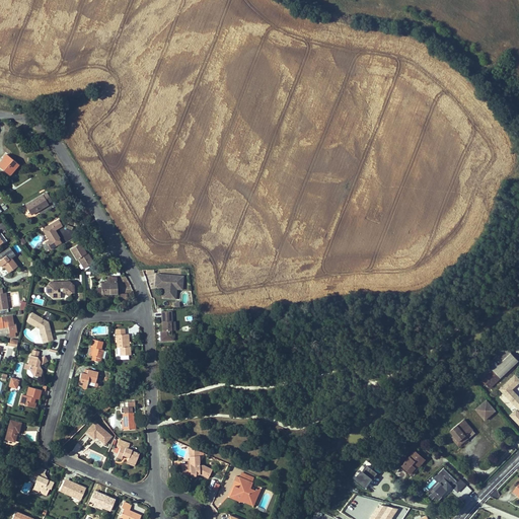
[(16,167),(9,162),(11,159),(6,154),(3,157),(4,158),(0,162),(0,163),(5,167),(3,169),(10,175),(16,167)]
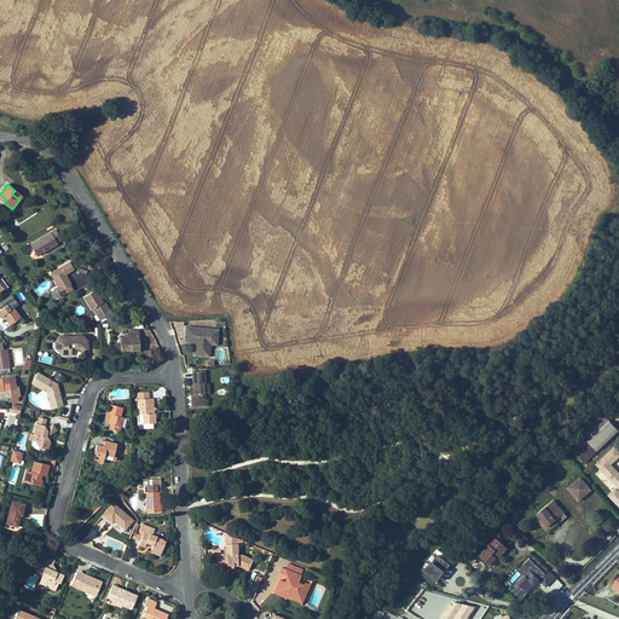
[(22,197),(13,190),(11,194),(19,200),(22,197)]
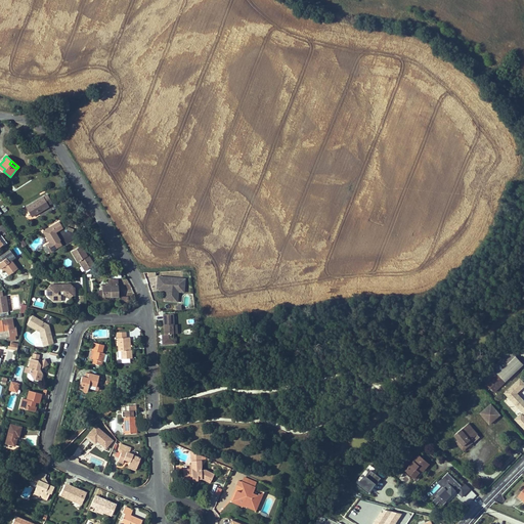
[(48,205),(52,203),(47,194),(27,207),(32,216),(39,212),(39,211),(40,210),(41,211),(48,207),(48,205)]
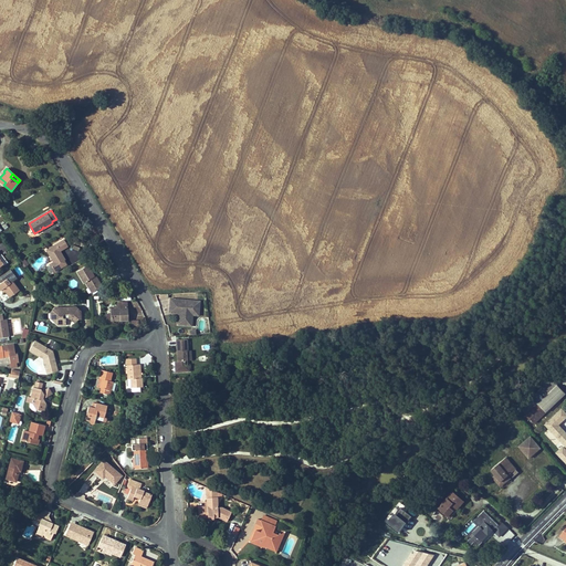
[(63,257),(60,251),(67,247),(64,240),(46,250),(53,262),(50,264),(54,272),(66,264),(64,260),(63,259),(62,258),(63,257)]
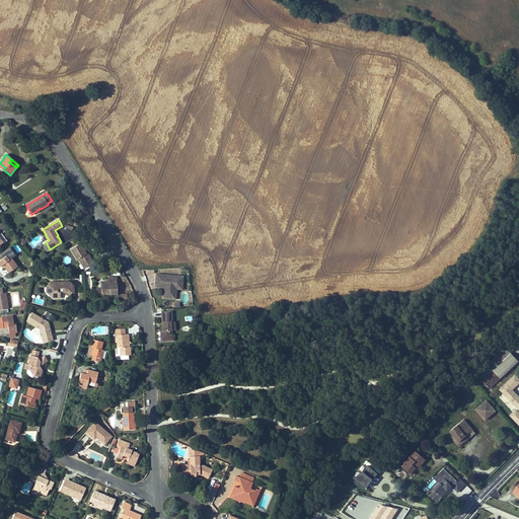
[(17,253),(22,249),(17,242),(12,245),(17,253)]
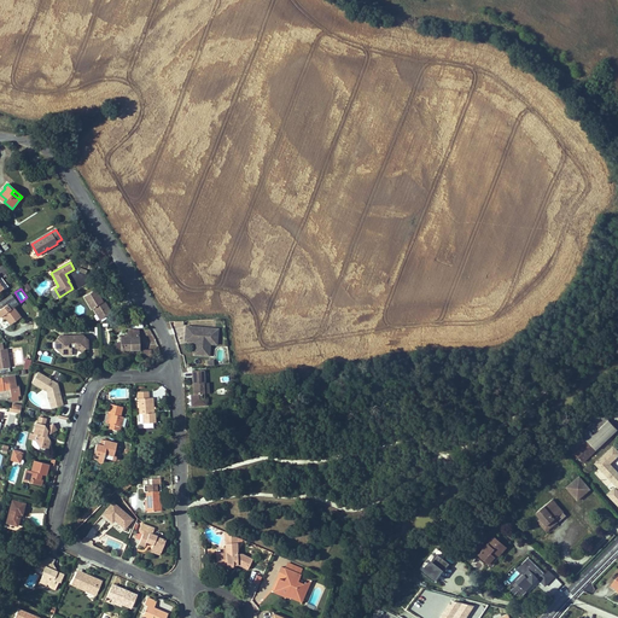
[(111,313),(105,302),(103,303),(101,302),(103,302),(101,299),(95,290),(85,297),(92,309),(93,308),(98,315),(101,313),(106,315),(111,313)]
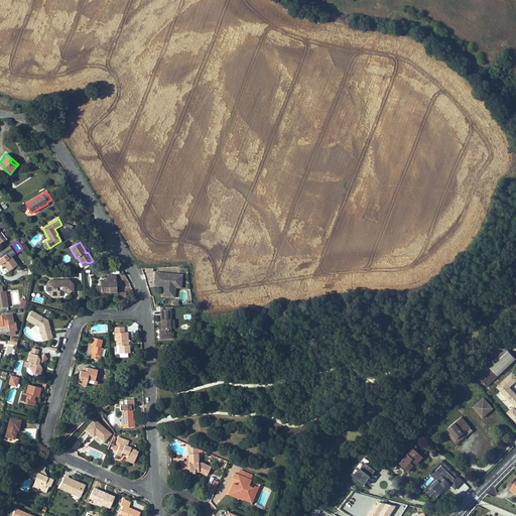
[(0,252),(0,255),(1,257),(6,254),(9,258),(11,256),(16,253),(10,245),(0,252)]
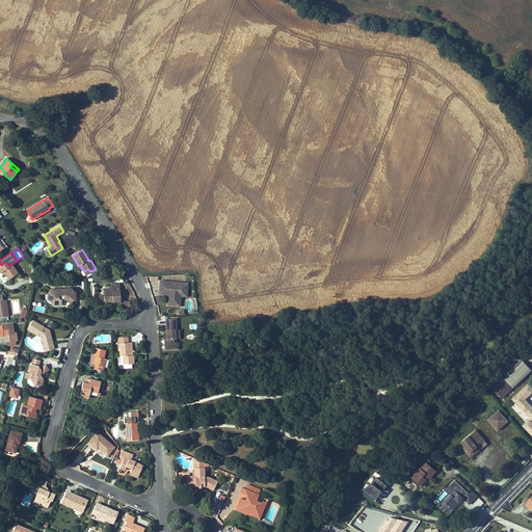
[(18,272),(11,264),(9,266),(6,262),(1,265),(0,266),(0,272),(0,273),(1,272),(3,271),(5,273),(9,280),(18,272)]
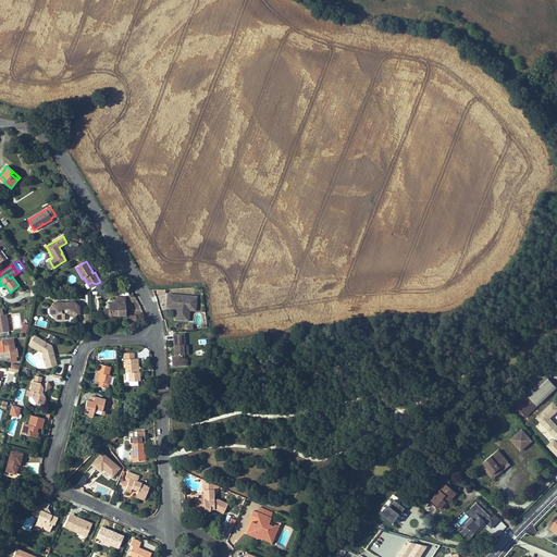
[(188,304),(190,301),(192,302),(193,296),(168,294),(166,302),(171,302),(171,308),(175,309),(177,309),(177,313),(175,313),(174,320),(186,321),(188,304)]
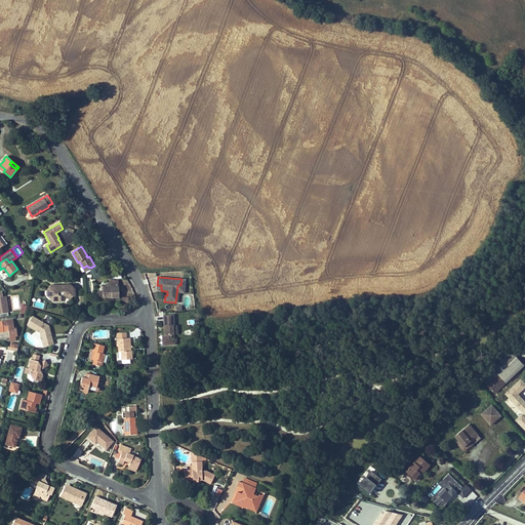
[(185,292),(186,279),(182,279),(180,285),(179,284),(177,286),(175,303),(177,303),(178,292),(185,292)]
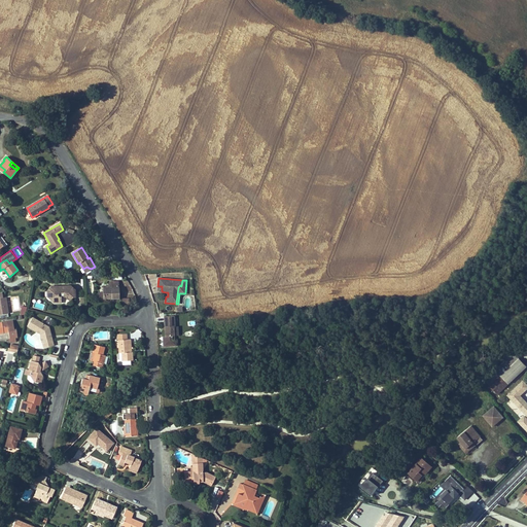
[(119,299),(118,281),(111,282),(111,283),(108,283),(108,286),(108,288),(103,288),(103,292),(99,292),(99,301),(103,300),(103,299),(111,297),(111,299),(119,299)]
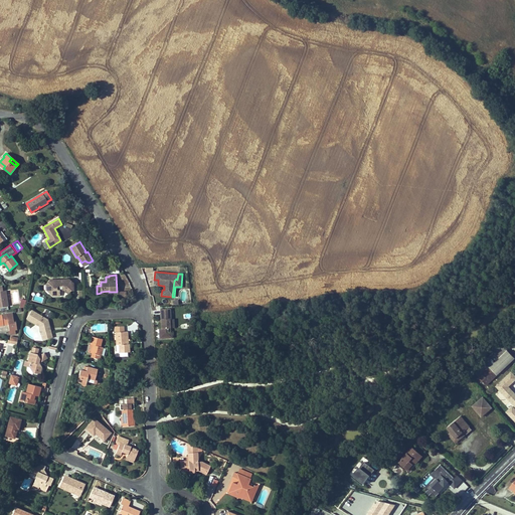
[(73,290),(73,283),(68,279),(49,280),(45,284),(50,288),(50,294),(52,296),(60,296),(59,291),(64,290),(67,293),(69,290),(71,290),(73,290)]
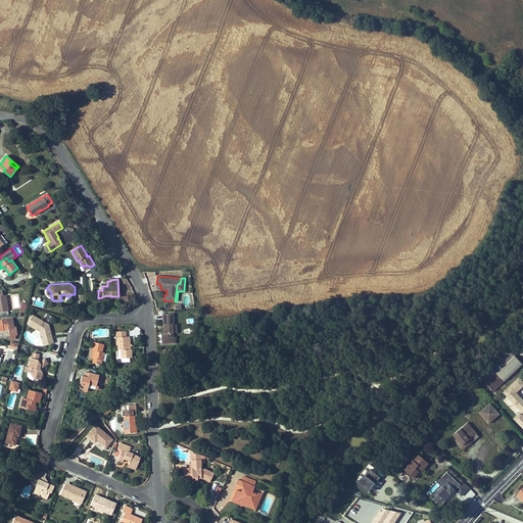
[(0,312),(8,311),(6,295),(0,295),(0,312)]
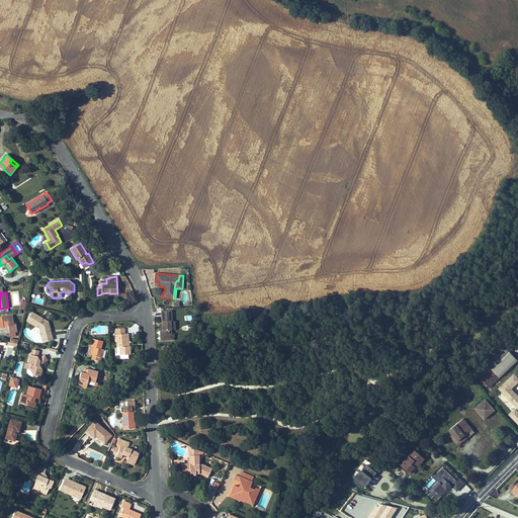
[(171,330),(171,321),(172,321),(171,311),(161,311),(162,322),(162,325),(162,330),(160,330),(161,340),(173,339),(172,334),(168,334),(168,330),(171,330)]
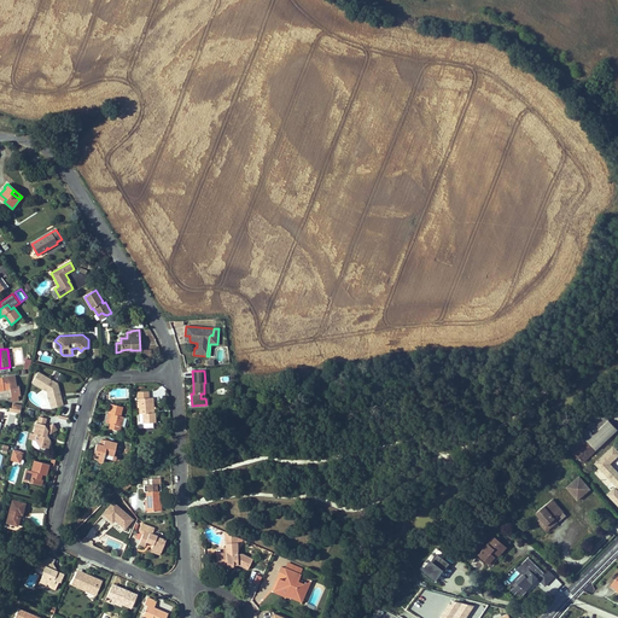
[(57,384),(38,372),(31,382),(44,389),(48,386),(52,392),(48,395),(52,408),(63,404),(62,400),(59,398),(58,394),(59,391),(57,384)]
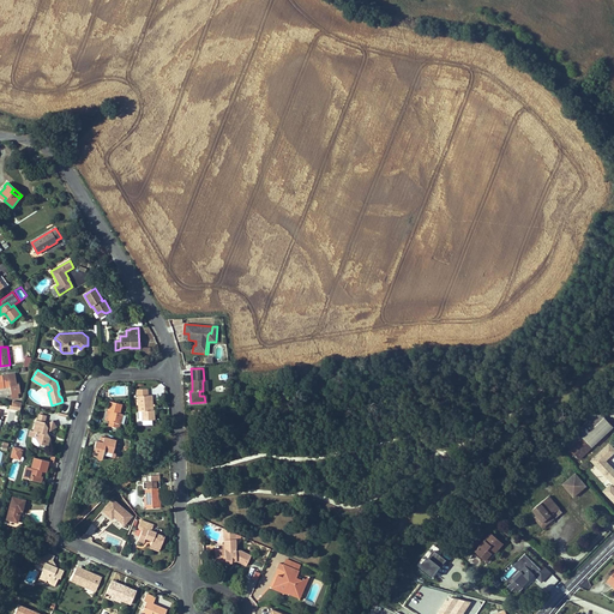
[(17,384),(14,373),(0,375),(0,387),(10,387),(11,395),(18,393),(20,393),(19,383),(17,384)]
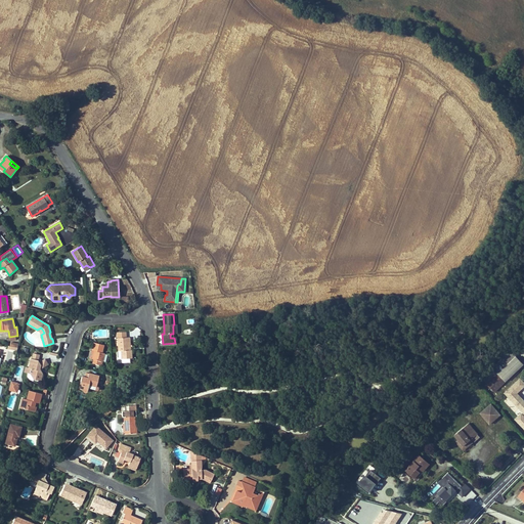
[(129,350),(129,342),(130,342),(130,337),(126,338),(126,332),(117,333),(118,351),(117,351),(117,357),(119,359),(132,358),(131,350),(130,350),(129,350)]
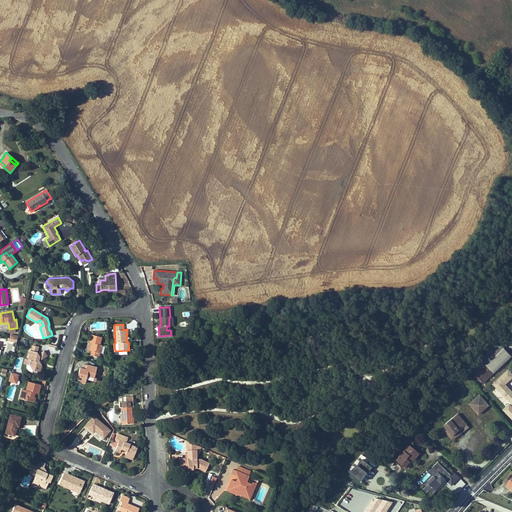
[(100,353),(102,345),(100,345),(102,337),(92,334),(90,342),(88,350),(91,351),(90,355),(98,357),(98,353),(100,353)]
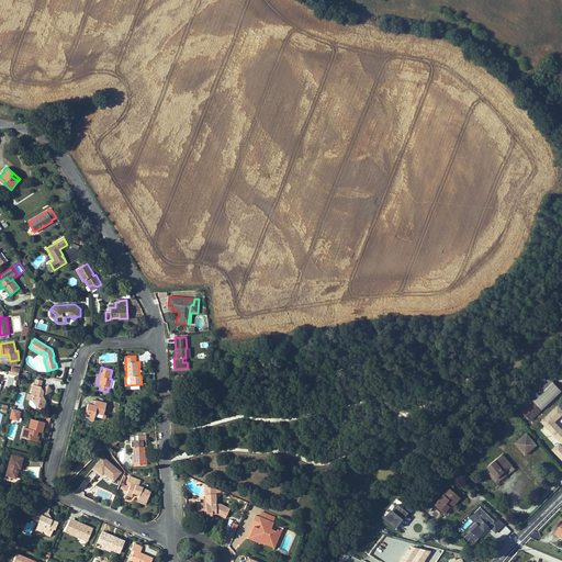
[(530,420),(561,391),(548,377),(528,394),(530,396),(518,407),(530,420)]
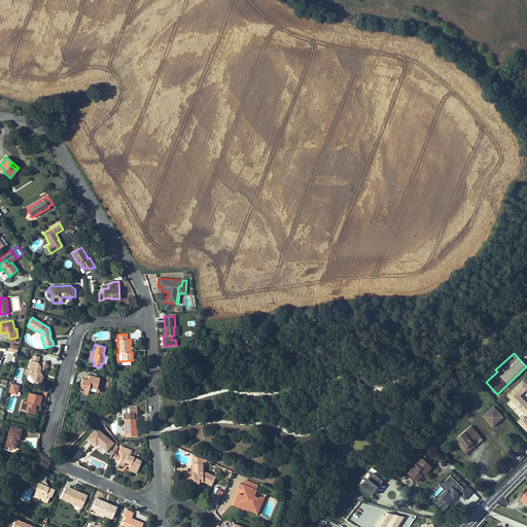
[(42,370),(48,366),(45,361),(39,364),(38,362),(39,357),(33,355),(32,360),(31,360),(29,370),(26,370),(25,375),(28,375),(28,379),(30,382),(33,383),(33,381),(38,382),(39,378),(42,376),(40,373),(41,370),(42,370)]
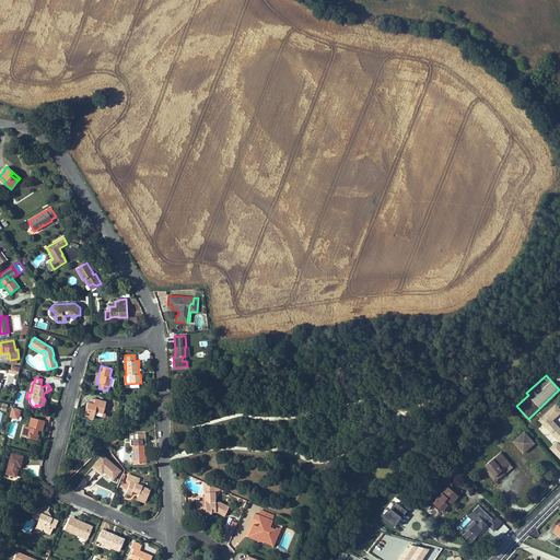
[(106,401),(95,399),(94,404),(91,403),(88,403),(84,415),(89,417),(89,418),(90,418),(91,419),(92,419),(93,418),(94,415),(103,417),(104,417),(105,415),(104,413),(104,412),(103,412),(106,401)]
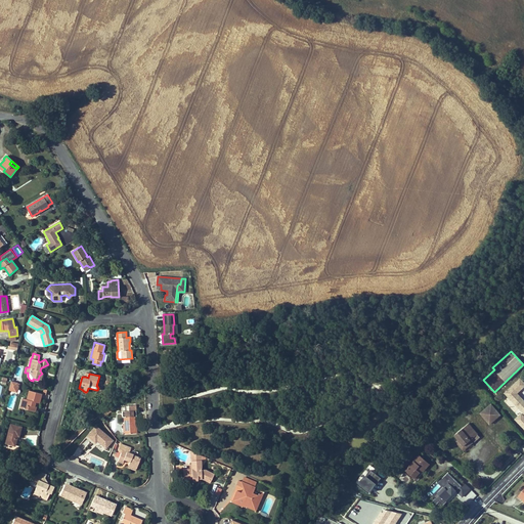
[(517,393),(523,386),(523,382),(520,379),(505,393),(514,402),(516,400),(519,402),(516,405),(523,412),(523,400),(522,399),(520,401),(518,399),(520,396),(517,393)]
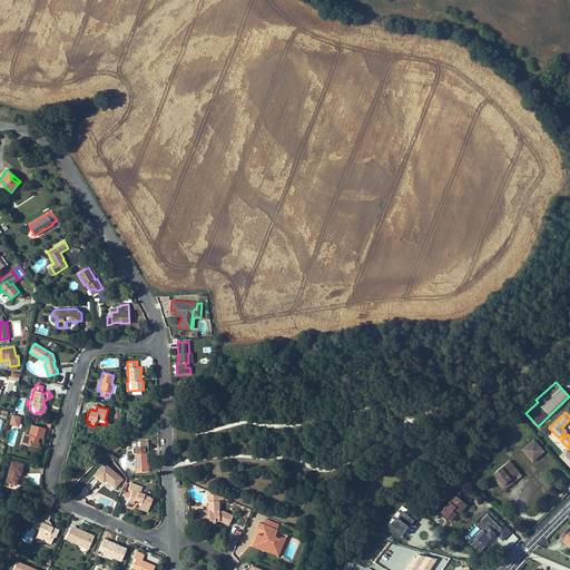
[(17,425),(19,416),(12,414),(10,423),(17,425)]
